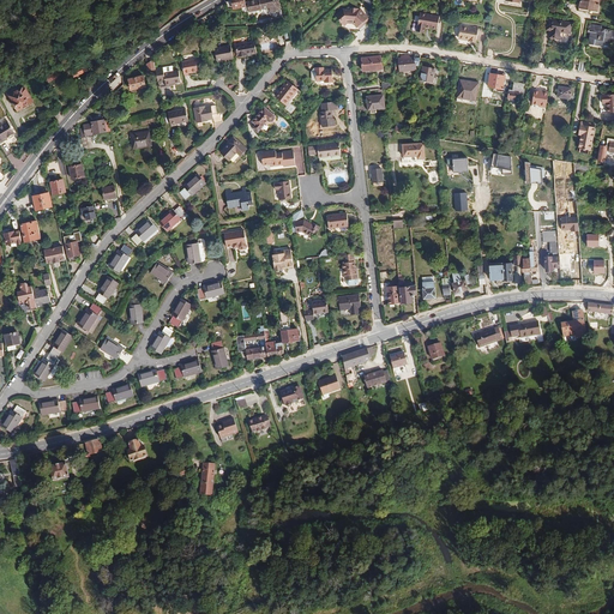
[(247,10),(245,0),(229,0),(227,2),(228,5),(226,5),(227,11),(228,12),(233,11),(238,11),(242,11),(247,10)]
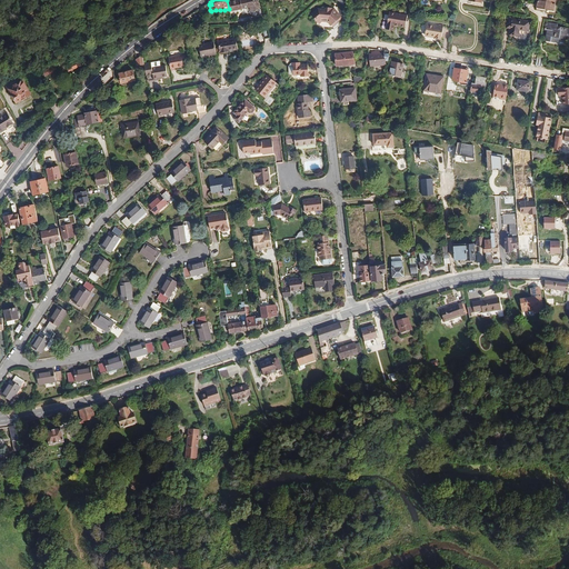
[(253,0),(236,0),(229,2),(231,11),(241,9),(250,8),(250,11),(260,9),(258,0),(256,0),(253,0)]
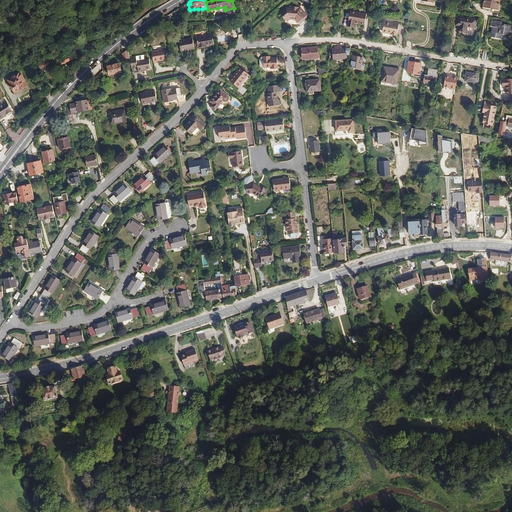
[(499,0),(483,0),(483,6),(498,9),(499,0)]
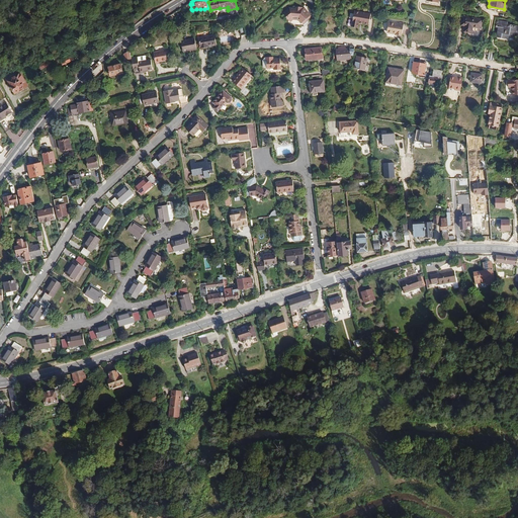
[(289,7),(282,13),(290,21),(293,19),(297,20),(300,23),(301,22),(303,24),(311,18),(304,9),(304,7),(296,6),(295,8),(289,7)]
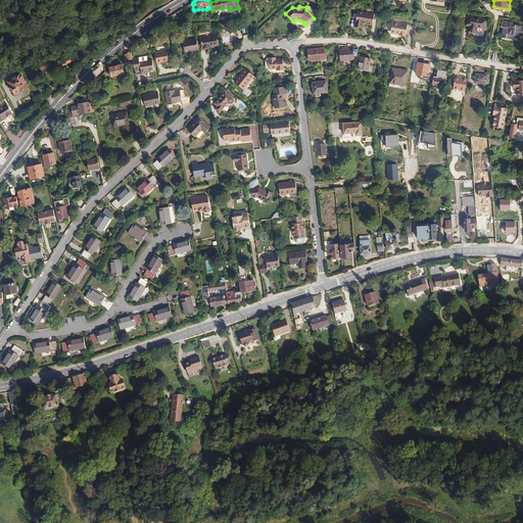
[(358,10),(354,27),(361,28),(362,22),(372,24),(374,13),(358,10)]
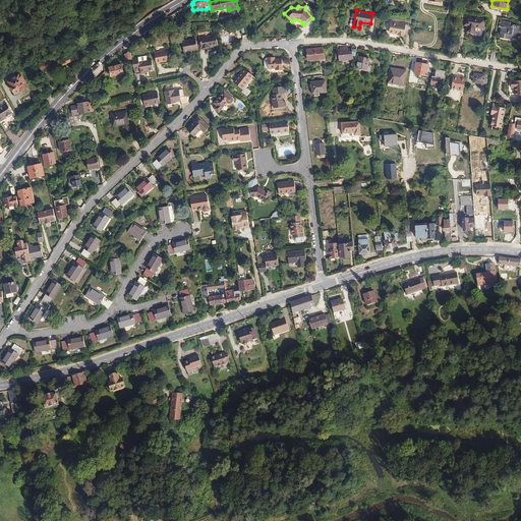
[(485,18),(465,15),(464,25),(467,25),(466,32),(474,33),(476,27),(484,29),(485,18)]
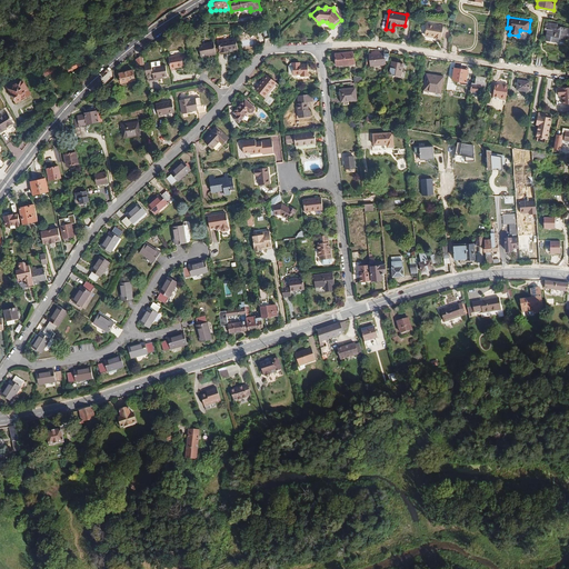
[(546,40),(556,41),(556,38),(558,39),(568,40),(568,28),(557,26),(557,23),(546,22),(545,29),(547,30),(546,40)]
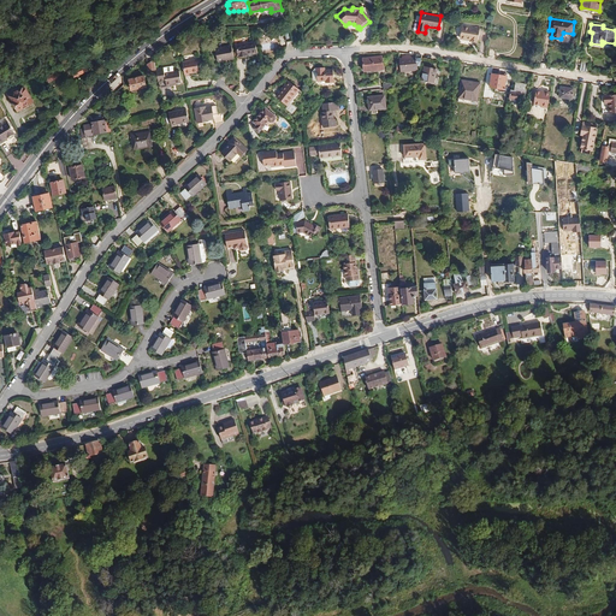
[(478,42),(479,27),(474,25),(474,28),(461,25),(460,34),(461,36),(466,36),(467,35),(471,35),(471,37),(471,41),(478,42)]
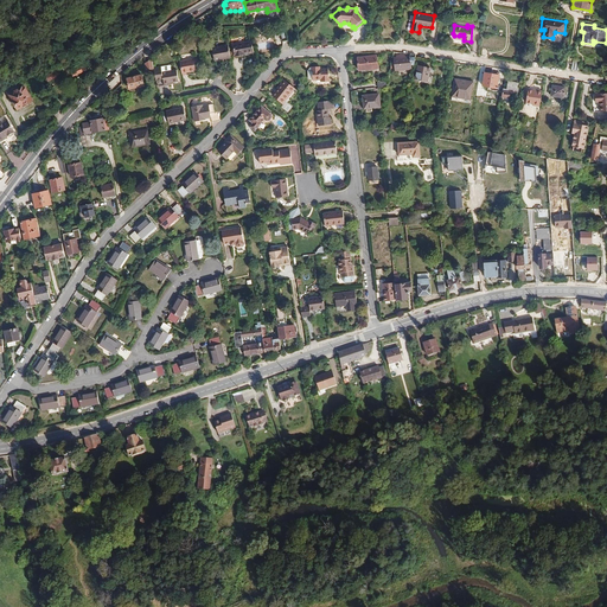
[(254,52),(251,40),(232,44),(235,57),(254,52)]
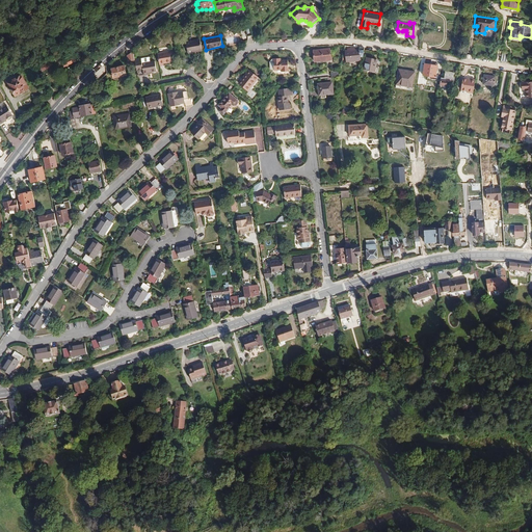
[(202,51),(200,40),(186,42),(188,53),(202,51)]
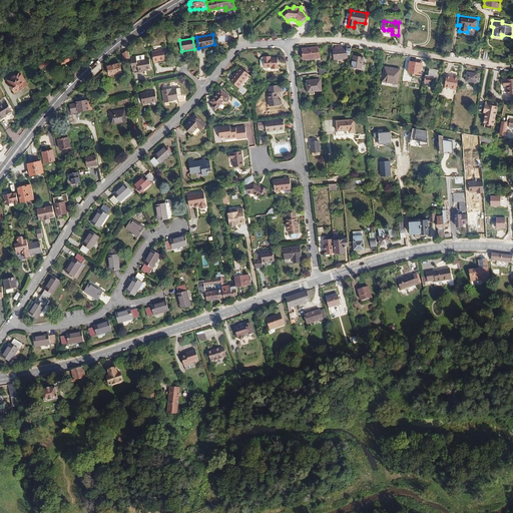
[(303,48),(304,59),(320,57),(319,46),(303,48)]
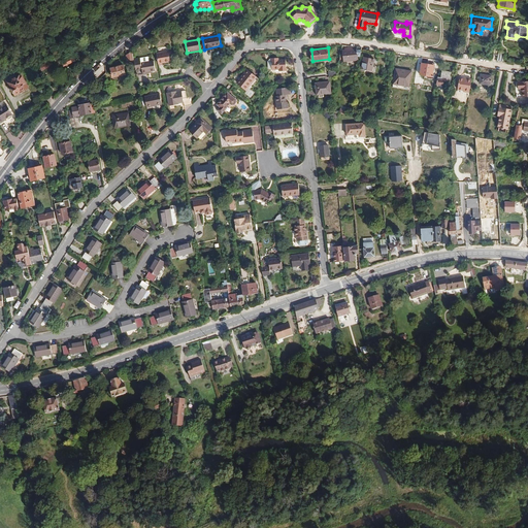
[(359,60),(360,57),(360,56),(362,50),(357,50),(357,48),(353,48),(353,47),(344,48),(344,50),(342,50),(343,61),(359,60)]
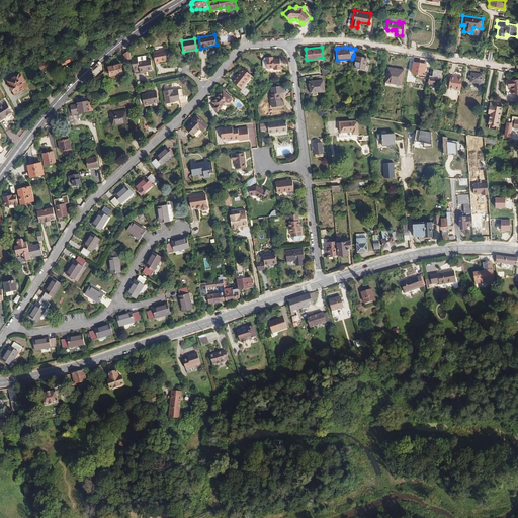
[(167,61),(165,50),(153,53),(155,63),(159,62),(164,61),(167,61)]
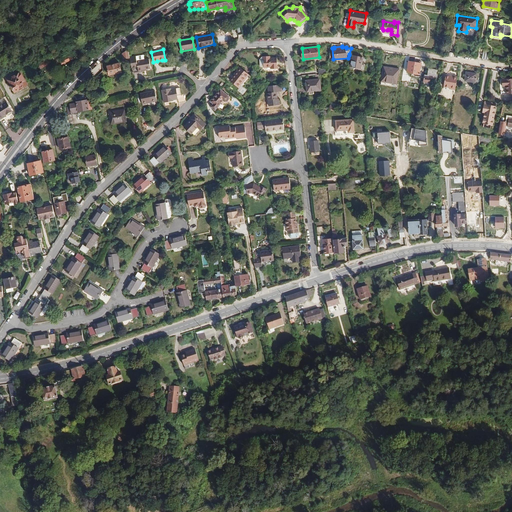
[(489,59),(490,50),(483,49),(482,58),(489,59)]
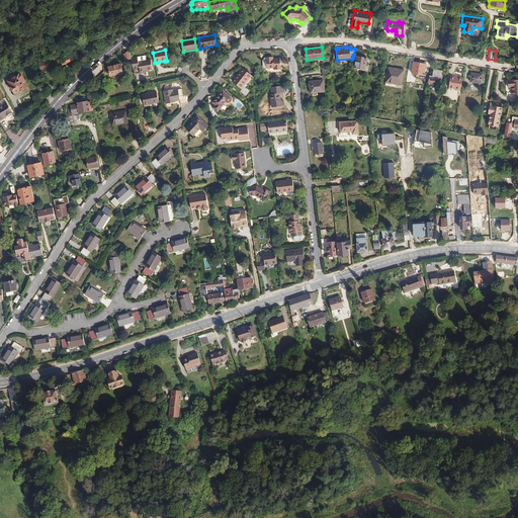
[(74,60),(72,54),(68,56),(61,59),(63,65),(74,60)]
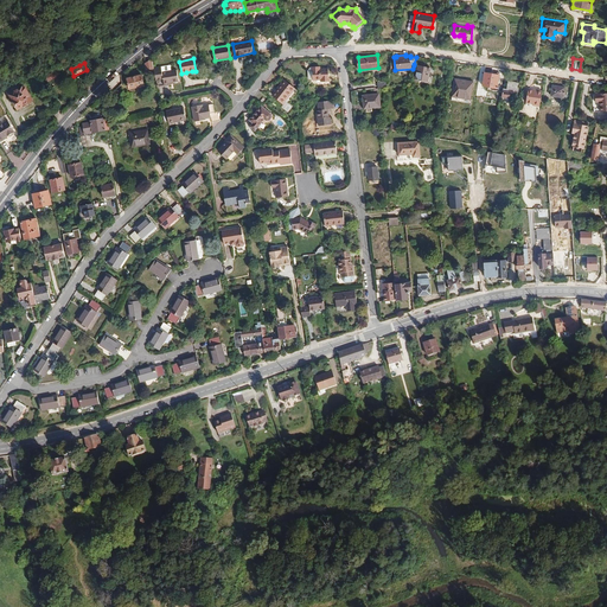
[(417,65),(415,78),(428,81),(430,68),(417,65)]
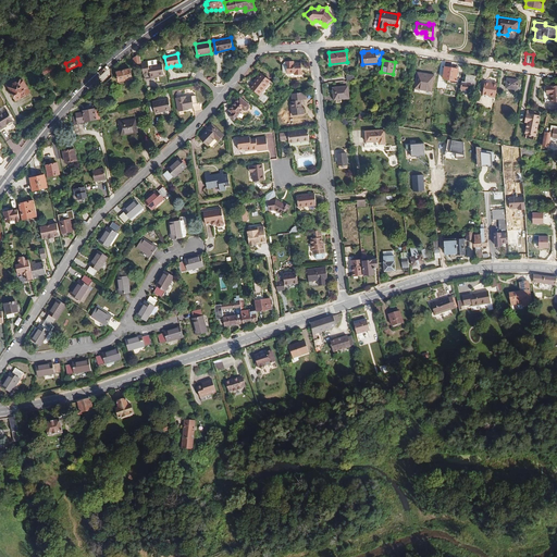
[(286,61),(286,73),(294,73),(294,75),(301,74),(301,63),(294,63),(294,61),(286,61)]
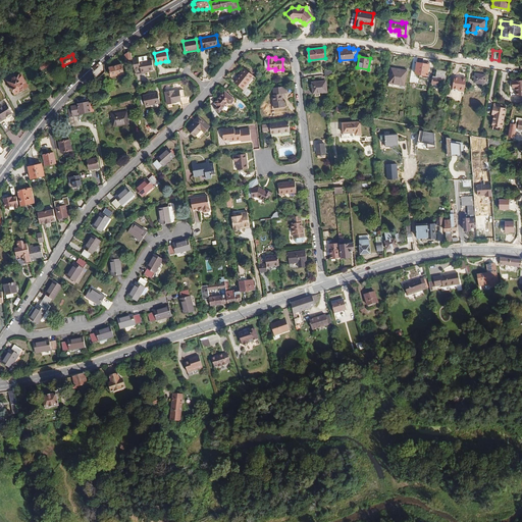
[(153,69),(153,67),(152,60),(140,62),(139,58),(133,59),(135,73),(149,71),(149,70),(153,69)]
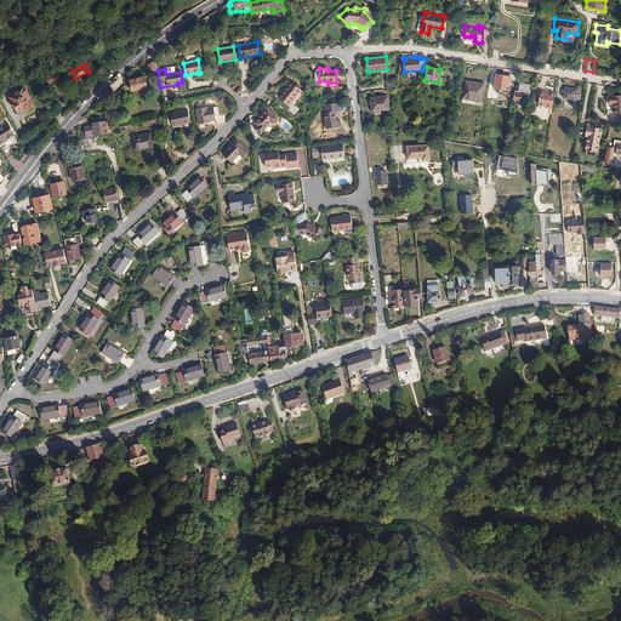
[(60,72),(47,77),(50,84),(63,78),(60,72)]
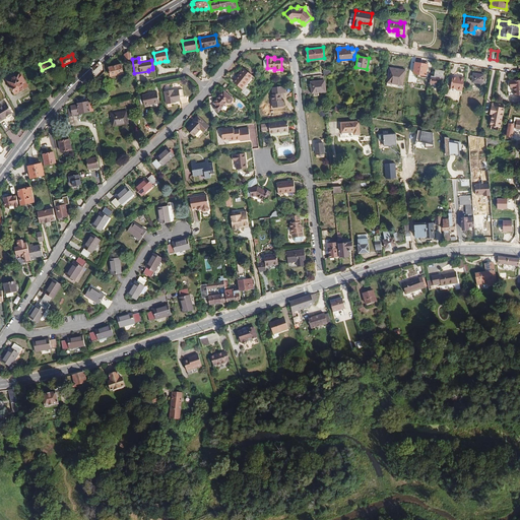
[(414,62),(412,73),(427,75),(428,64),(414,62)]
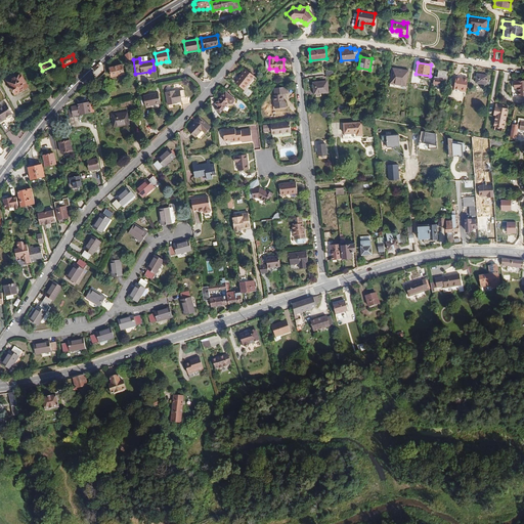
[(122,64),(110,68),(112,77),(124,74),(122,64)]
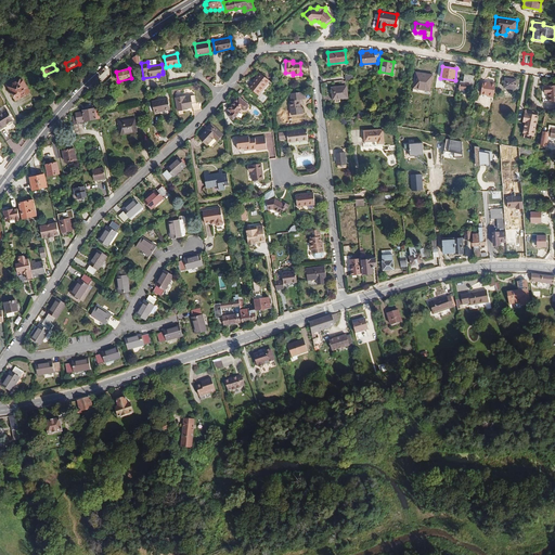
[(416,72),(413,91),(429,93),(433,75),(416,72)]
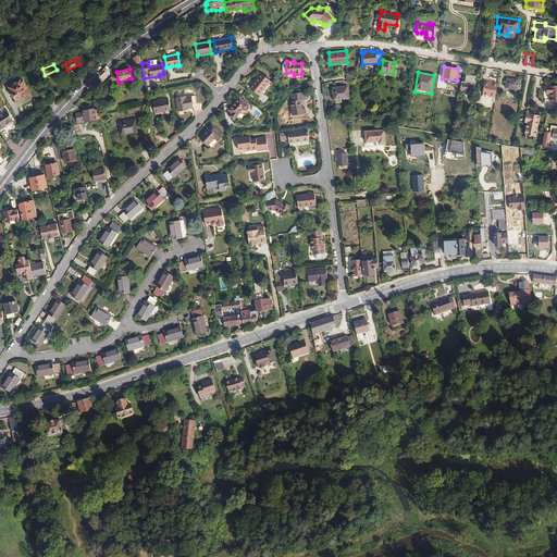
[(249,87),(260,95),(271,82),(260,74),(249,87)]
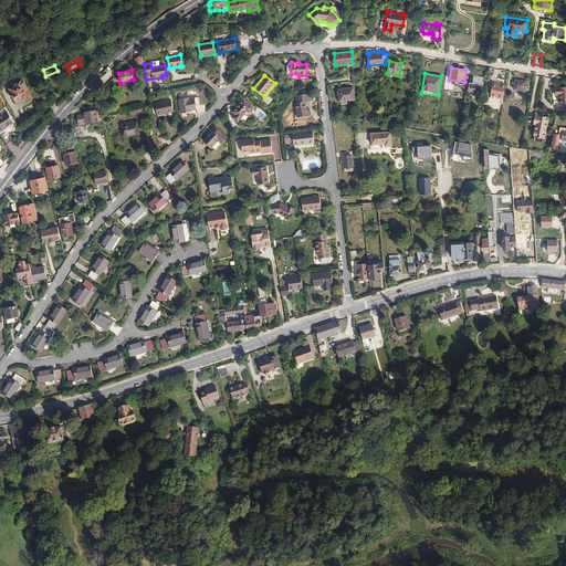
[(483,85),(484,77),(474,75),(473,82),(469,81),(468,88),(475,91),(475,85),(479,85),(479,84),(483,85)]
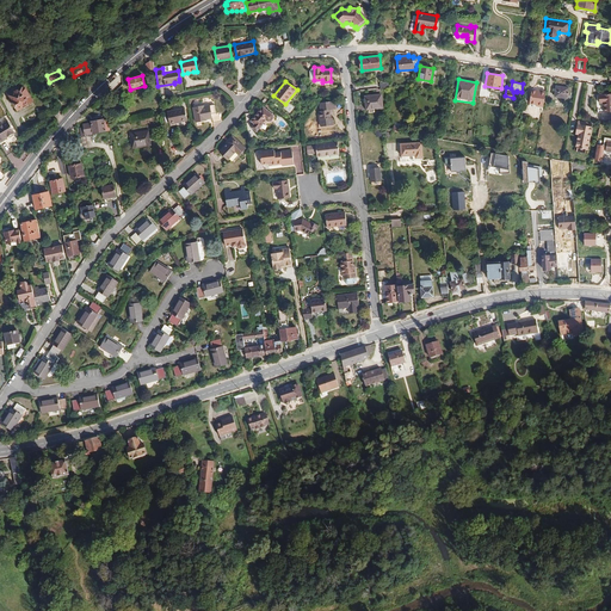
[(25,86),(10,96),(18,110),(32,102),(25,86)]
